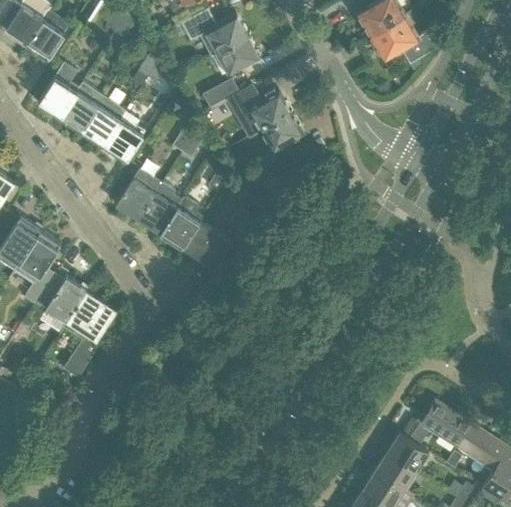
[(0,30),(3,32),(21,6),(24,0),(0,0),(0,30)]
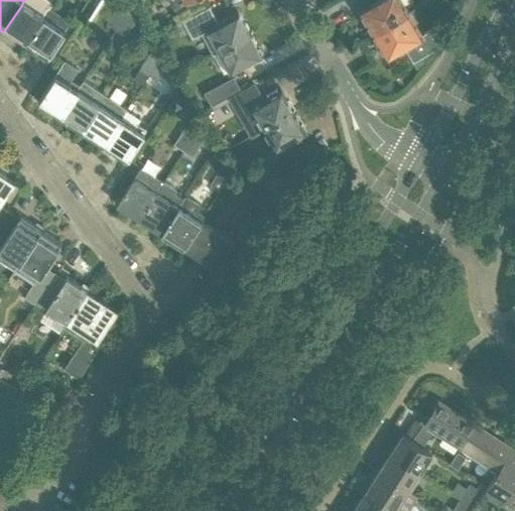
[(51,6),(41,0),(24,0),(21,6),(3,32),(25,46),(43,20),(48,11),(51,6)]
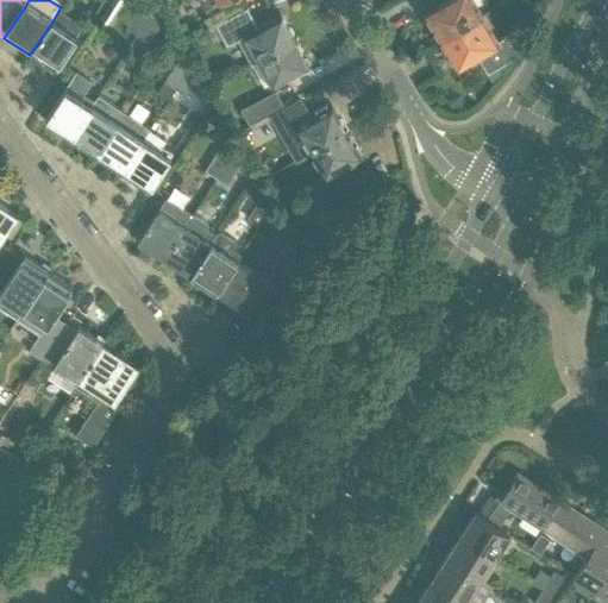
[(114,0),(100,24),(111,30),(129,2),(124,0),(114,0)]
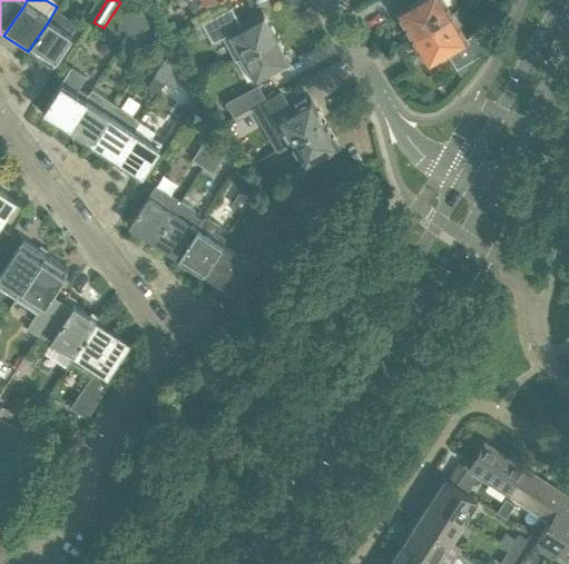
[(174,0),(176,3),(182,0),(184,0),(193,15),(205,7),(217,0),(174,0)]
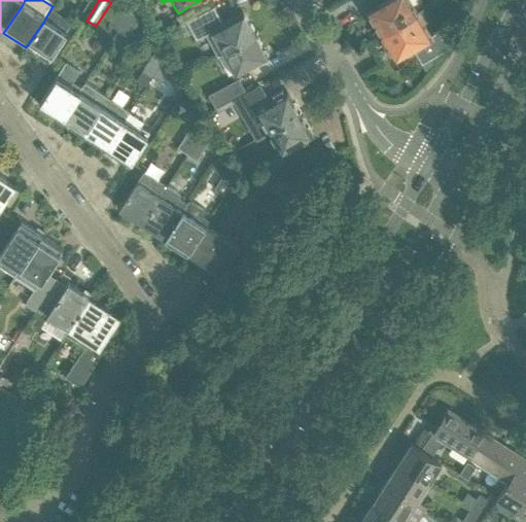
[(382,39),(416,20),(405,0),(393,0),(367,14),(370,19),(369,22),(372,27),(376,28),(382,39)]
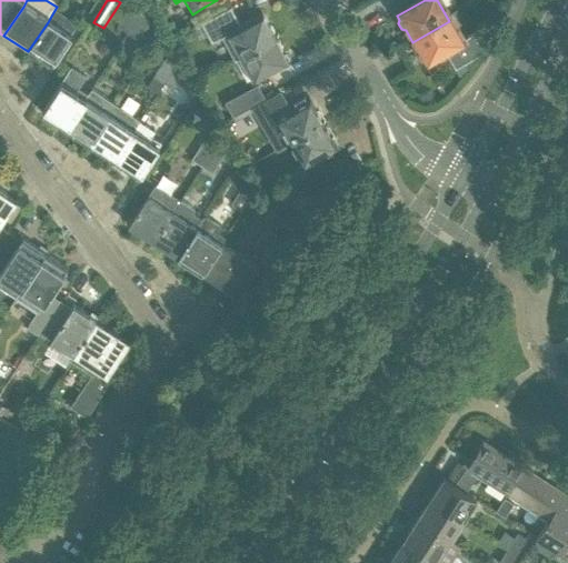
[(457,0),(464,11),(482,0),(457,0)]
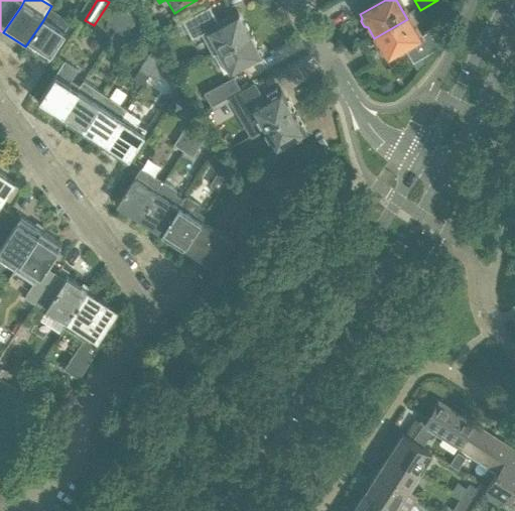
[(43,20),(25,46),(47,61),(66,34),(65,34),(70,25),(48,11),(43,20)]
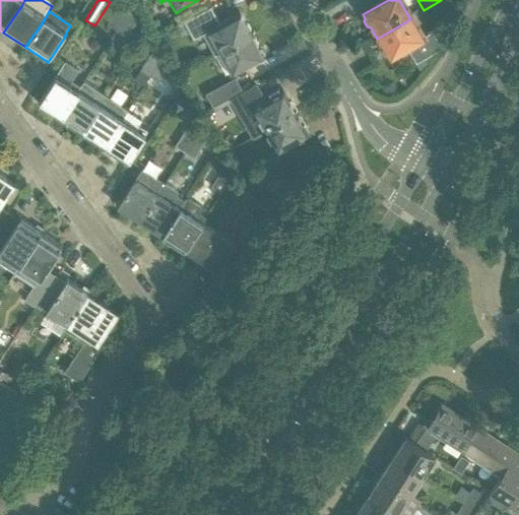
[(116,36),(127,18),(118,12),(107,29),(116,36)]
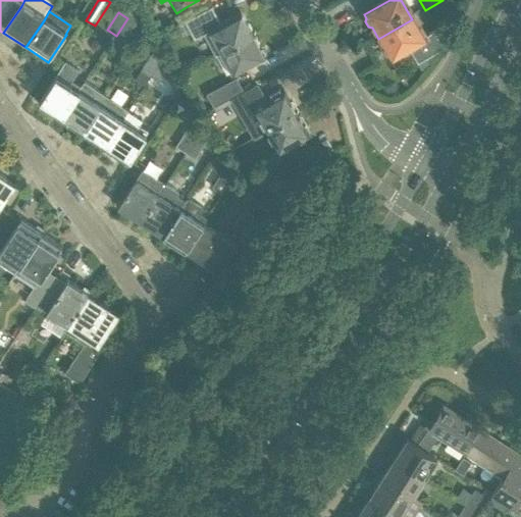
[(184,26),(175,30),(181,42),(190,37),(194,45),(202,41),(203,40),(214,60),(251,40),(252,35),(249,29),(245,28),(240,19),(236,21),(220,30),(213,14),(211,12),(198,19),(185,27),(184,26)]
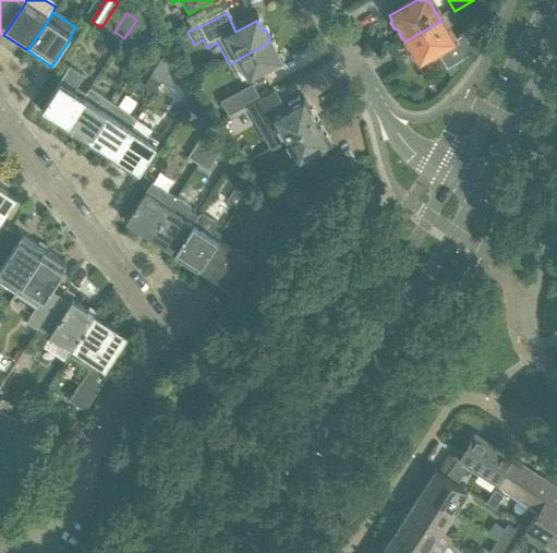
[(136,20),(124,38),(135,46),(147,27),(136,20)]
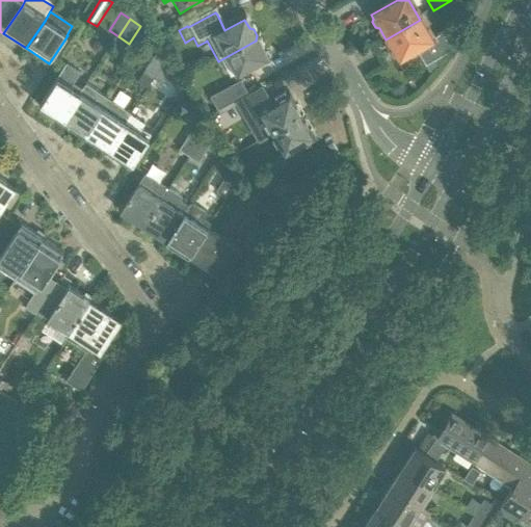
[(432,42),(420,20),(386,40),(392,50),(391,54),(394,58),(397,59),(399,62),(417,53),(425,69),(452,53),(442,36),(432,42)]
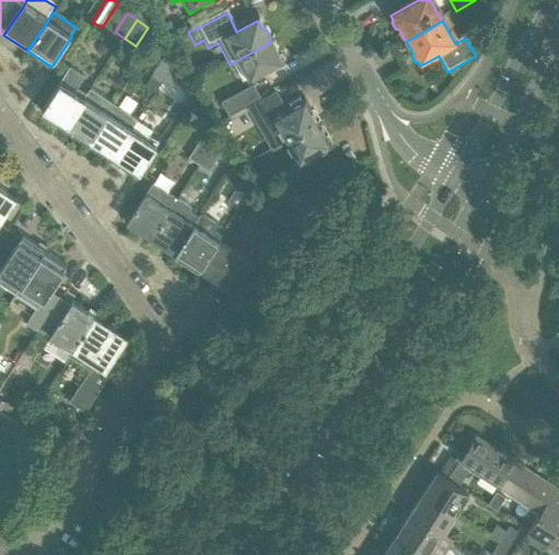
[(269,43),(230,65),(230,66),(231,65),(236,62),(248,84),(282,66),(278,58),(279,53),(275,46),(269,43)]
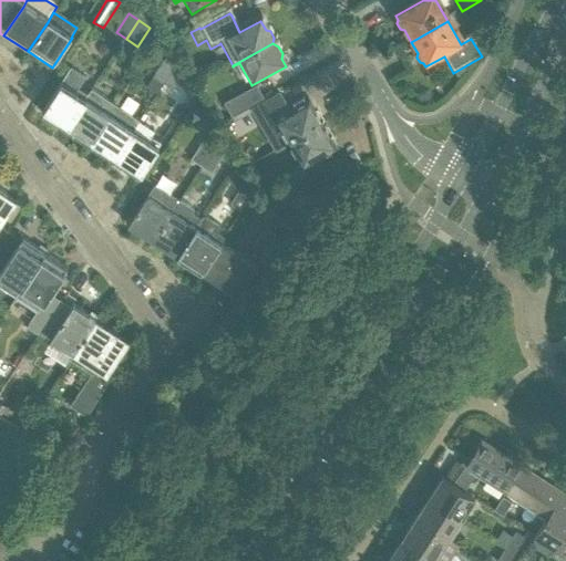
[(163,89),(175,70),(165,63),(153,82),(163,89)]
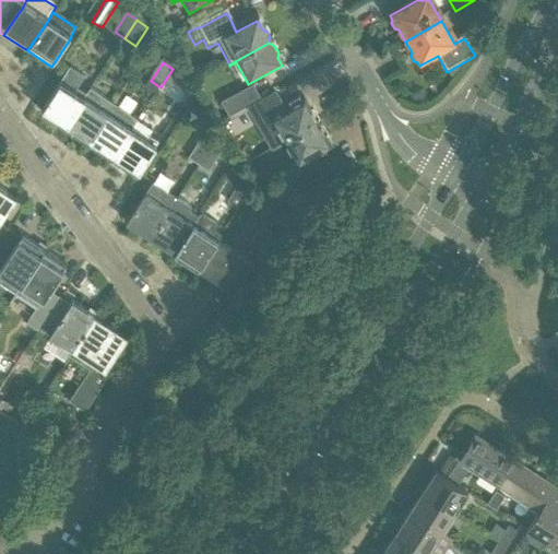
[(173,69),(161,87),(171,94),(183,75),(173,69)]
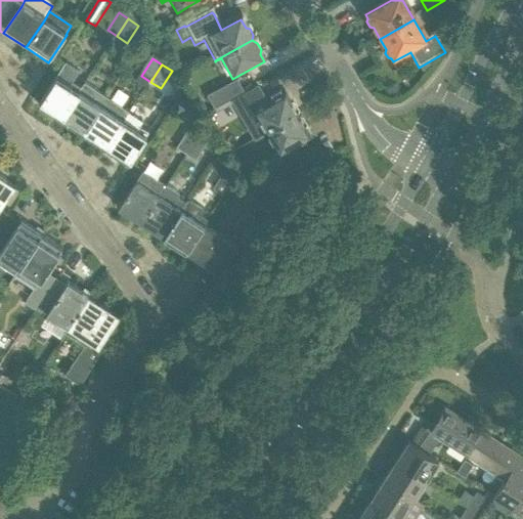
[(60,123),(79,95),(78,95),(81,91),(71,85),(78,75),(66,67),(56,81),(38,107),(60,123)]
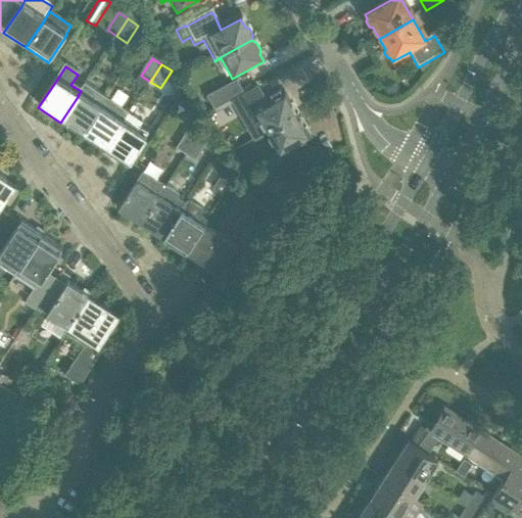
[(205,116),(231,102),(243,96),(236,83),(205,99),(207,103),(200,107),(205,116)]
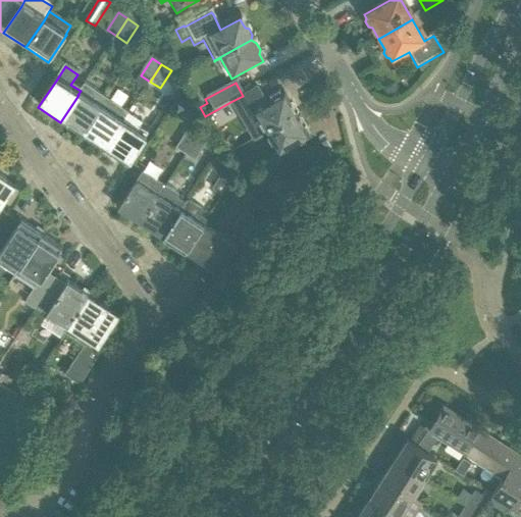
[(105,100),(84,86),(81,91),(81,92),(79,95),(60,122),(83,137),(101,109),(99,108),(105,100)]
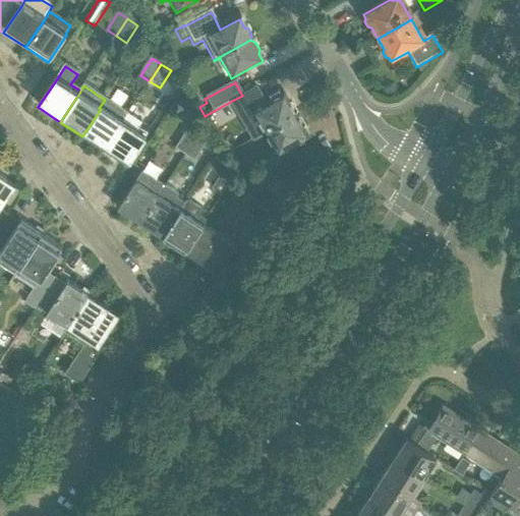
[(242,96),(230,102),(232,106),(252,141),(265,134),(295,118),(296,112),(292,105),(287,103),(283,97),(268,106),(256,88),(242,96)]
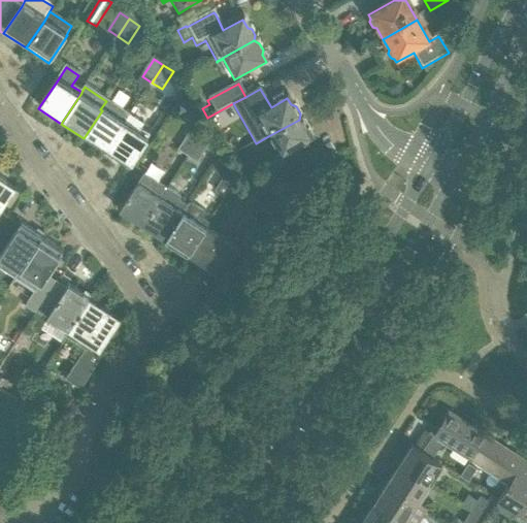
[(106,153),(124,125),(130,117),(106,101),(100,109),(102,110),(84,138),(106,153)]
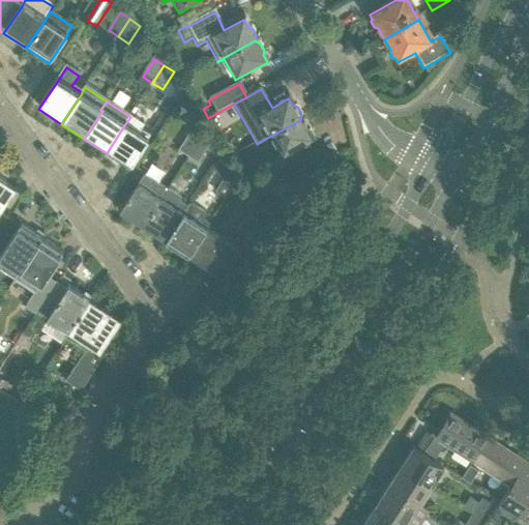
[(129,169),(148,141),(138,135),(144,126),(130,117),(124,125),(107,153),(129,169)]
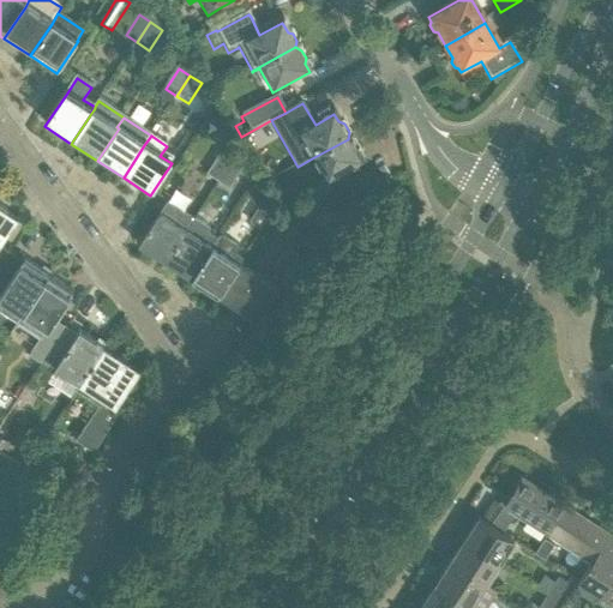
[(348,139),(312,158),(326,184),(314,191),(319,199),(332,192),(328,184),(348,172),(362,164),(358,156),(359,149),(354,140),(348,139)]
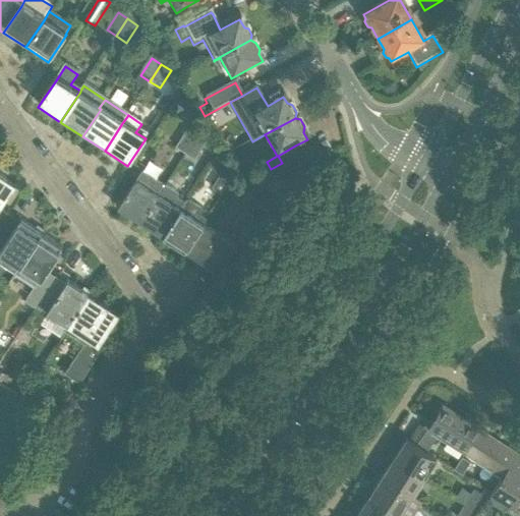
[(175,151),(185,158),(196,140),(185,133),(175,151)]
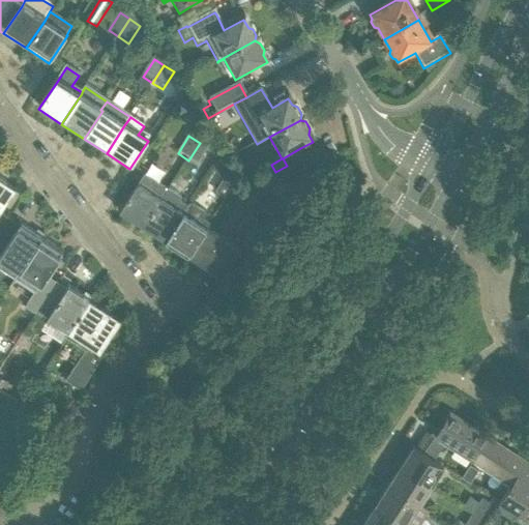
[(200,143),(188,161),(197,166),(208,147),(200,143)]
